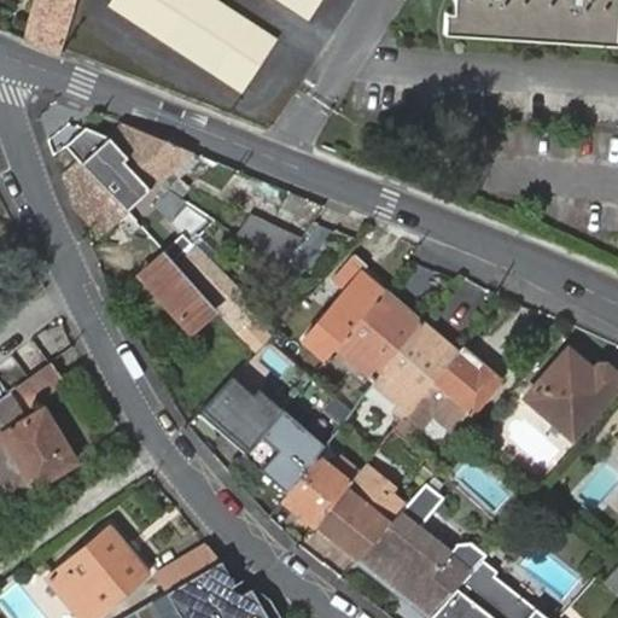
[(58,57),(60,53),(71,18),(75,0),(35,0),(35,1),(25,41),(58,57)]
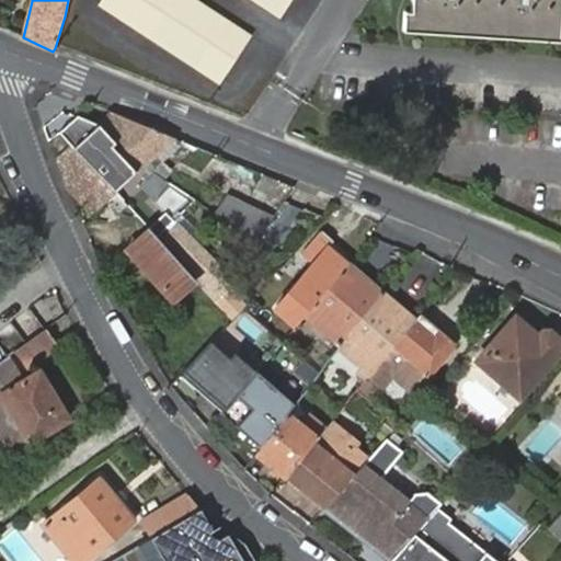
[(252,36),(196,0),(101,0),(99,4),(220,84),(252,36)]
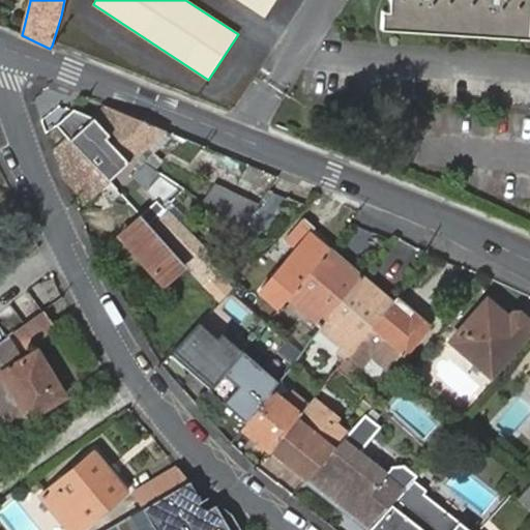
[(276,0),(238,0),(265,18),(276,0)]
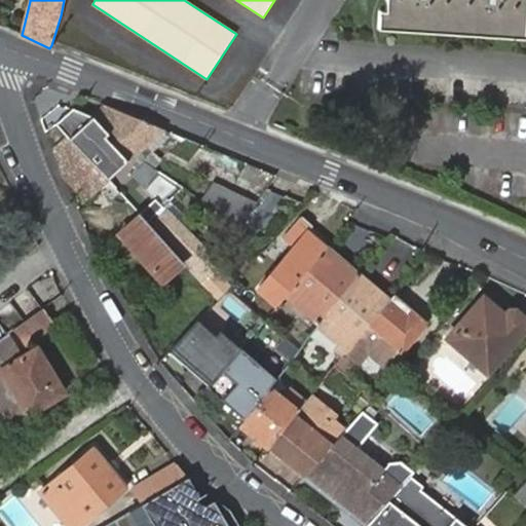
[(525,0),(384,0),(383,28),(525,36),(525,0)]
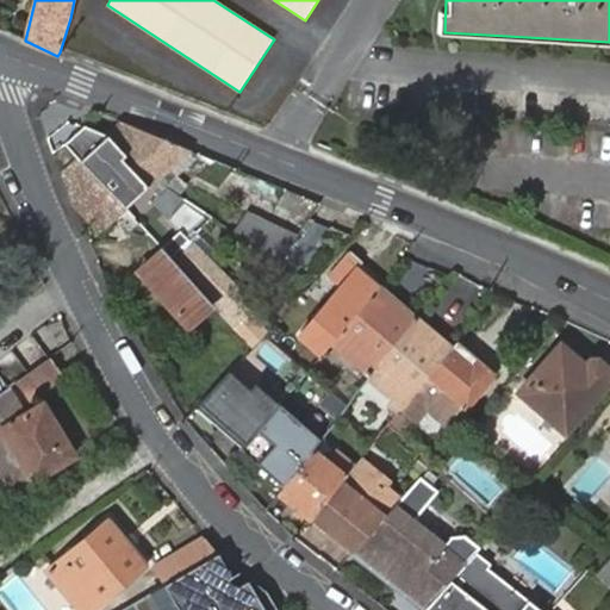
[(188,149),(122,122),(106,135),(126,155),(120,159),(148,187),(150,186),(159,194),(163,190),(155,180),(188,149)]
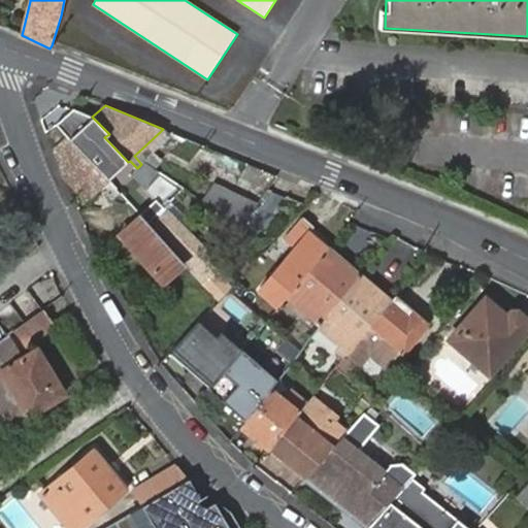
[(92,117),(76,108),(56,124),(57,125),(68,139),(108,180),(128,162),(104,137),(109,134),(92,117)]
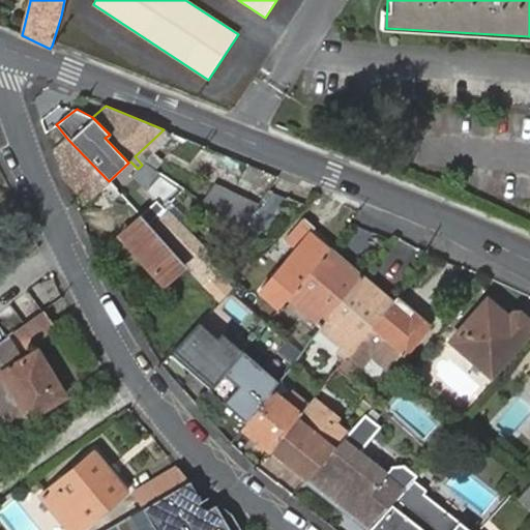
[(174,134),(164,129),(135,156),(142,165),(145,162),(153,152),(174,134)]
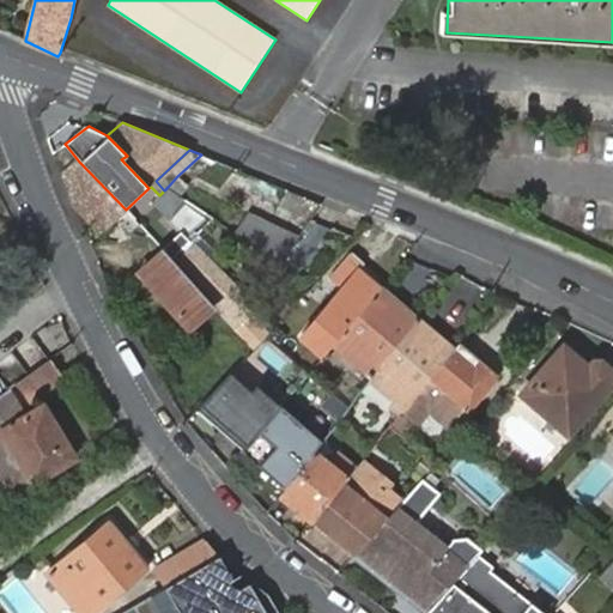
[(135,220),(126,210),(79,162),(62,177),(73,206),(101,234),(117,217),(132,231),(139,223),(135,220)]
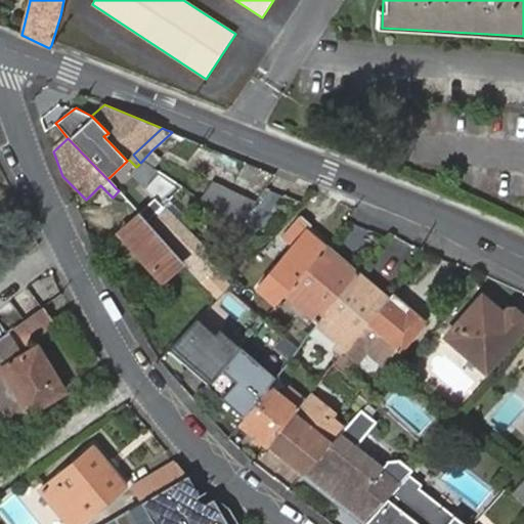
[(161,158),(151,150),(143,160),(145,160),(154,167),(161,158)]
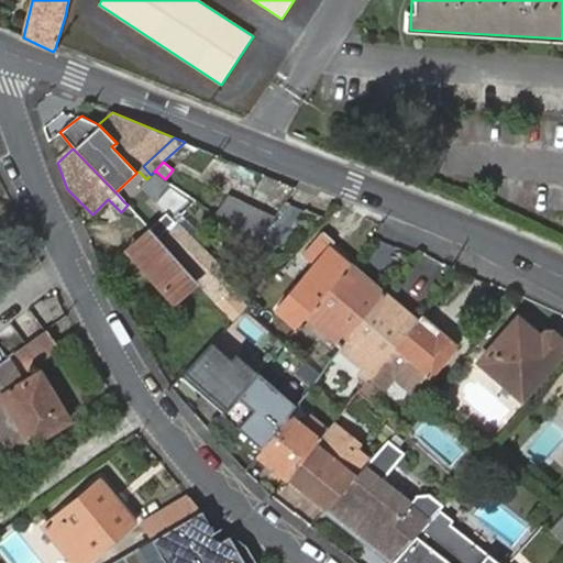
[(152,198),(157,191),(147,180),(146,179),(139,172),(136,173),(116,192),(124,202),(141,186),(152,198)]
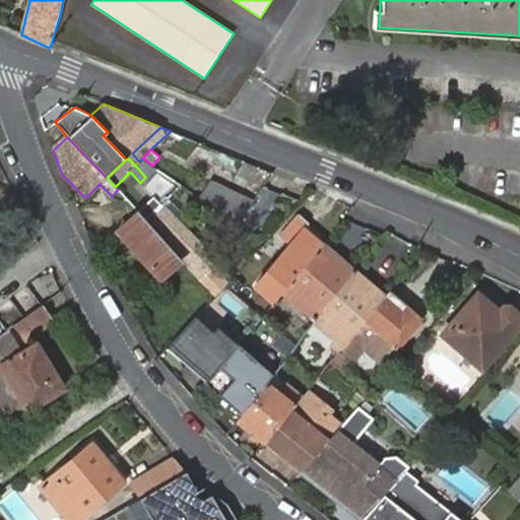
[(145,177),(155,168),(152,166),(144,158),(136,167),(145,177)]
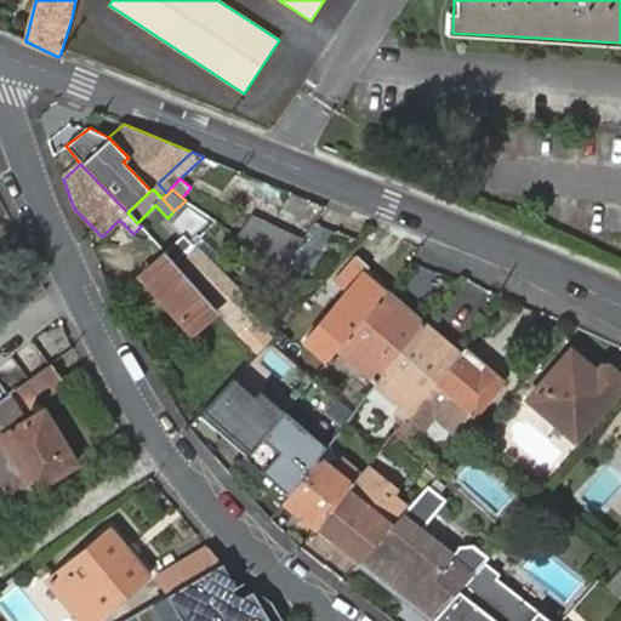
[(184,205),(174,224),(193,237),(205,217),(184,205)]
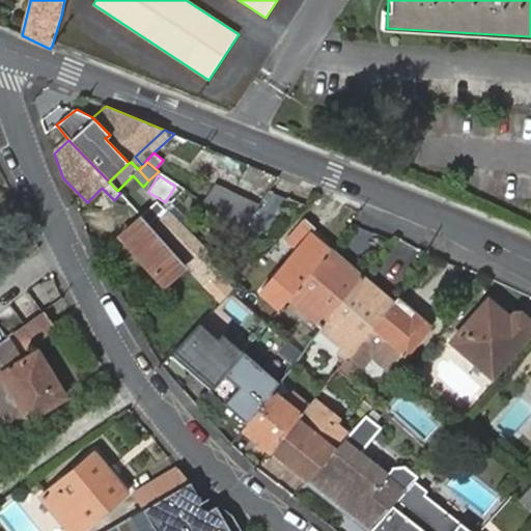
[(243,228),(258,205),(216,185),(203,202),(243,228)]
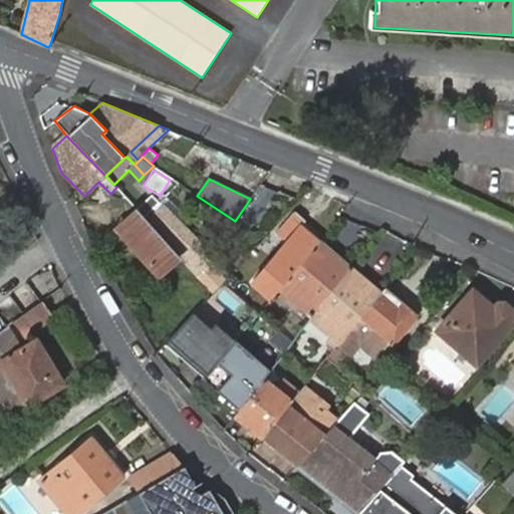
[(161,203),(158,200),(153,195),(137,209),(138,211),(144,218),(161,203)]
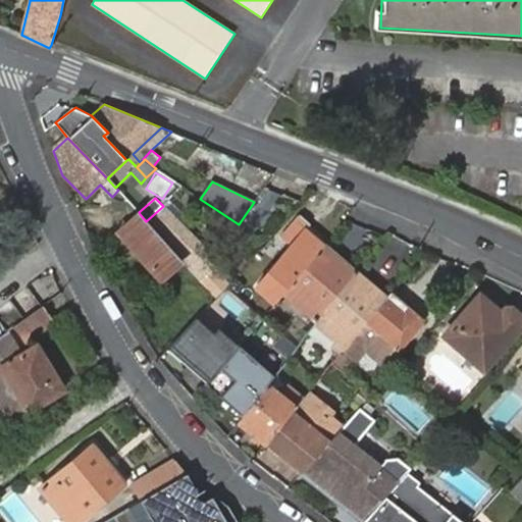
[(202,203),(195,213),(215,225),(221,215),(202,203)]
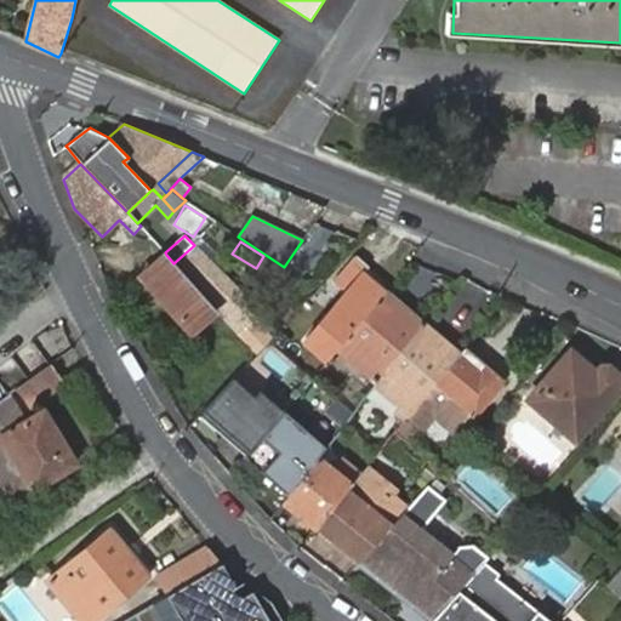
[(180,268),(199,249),(194,245),(174,263),(180,268)]
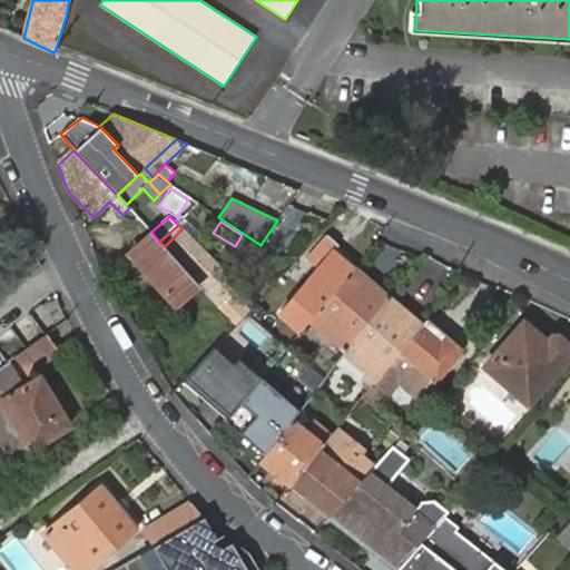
[(199,285),(219,307),(239,287),(183,228),(165,246),(199,285)]
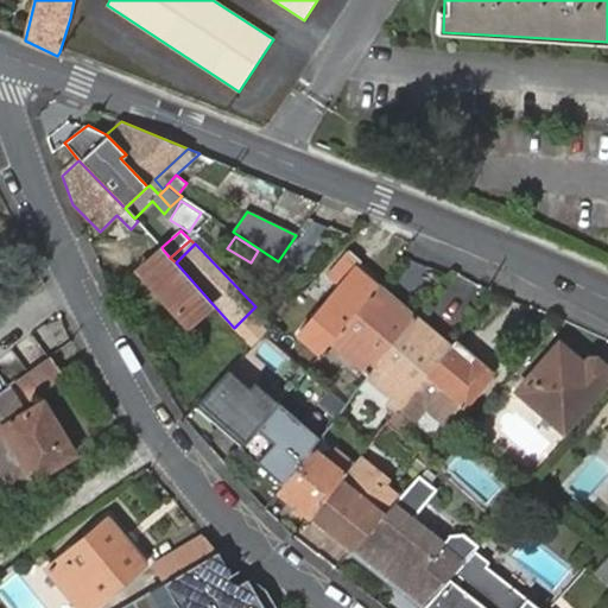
[(189,325),(213,304),(176,263),(170,258),(163,249),(139,270),(189,325)]
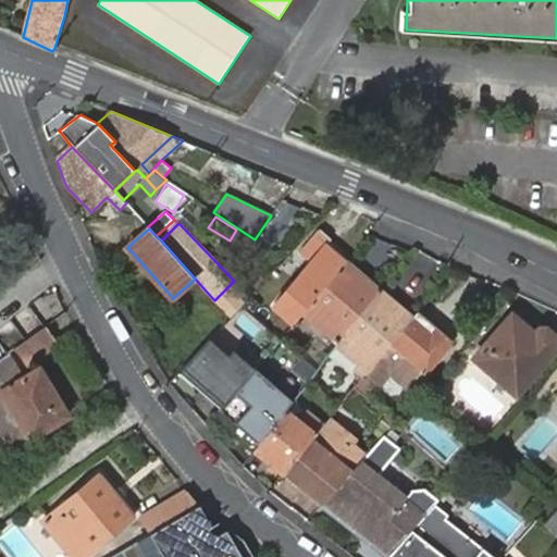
[(302,314),(347,262),(327,244),(331,239),(321,230),(300,254),(311,262),(275,304),(296,322),(302,314)]
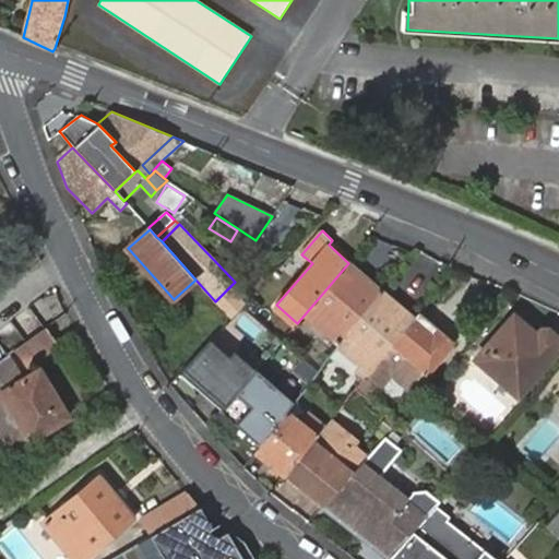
[(381,290),(348,263),(304,316),(336,343),(381,290)]
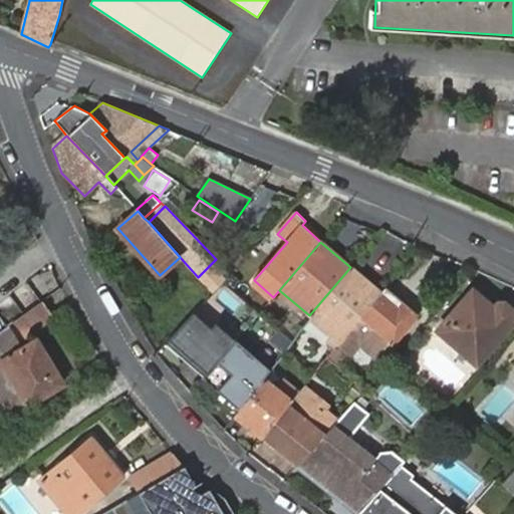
[(380,293),(350,267),(309,315),(311,317),(307,323),(335,347),(336,345),(353,326),(380,293)]
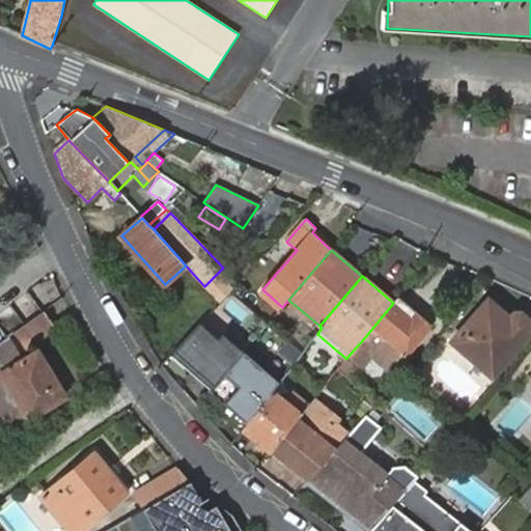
[(398,298),(393,303),(365,337),(347,357),(358,365),(375,344),(391,358),(400,364),(408,355),(432,325),(416,311),(412,316),(395,303),(399,298),(398,298)]
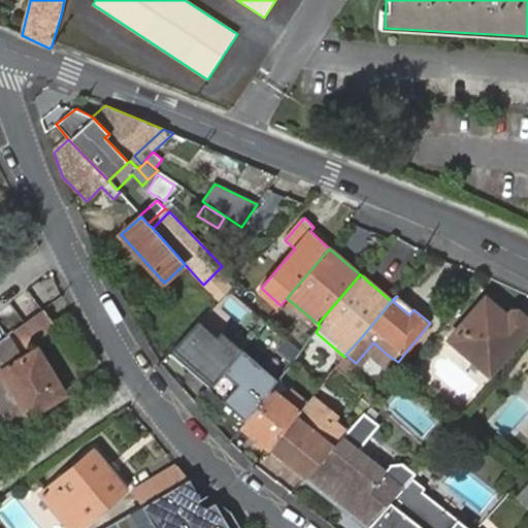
[(414,309),(397,296),(393,301),(409,315),(414,309)]
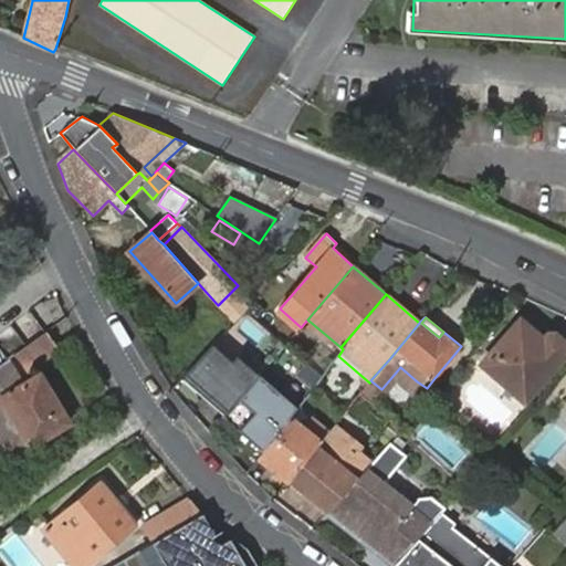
[(483,364),(525,400),(565,354),(565,343),(555,333),(548,334),(547,336),(544,341),(538,336),(524,323),(521,321),(483,364)]
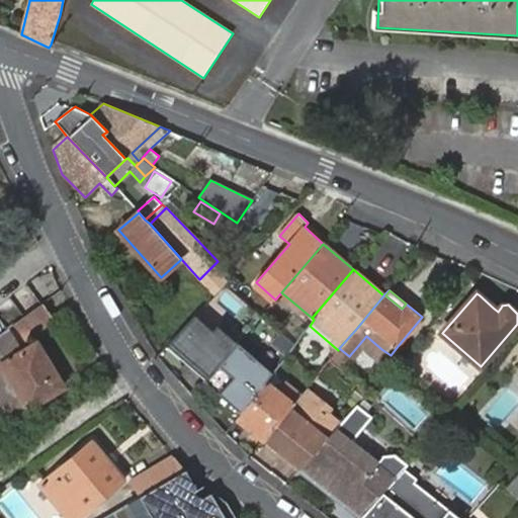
[(55,318),(42,303),(15,323),(27,339),(55,318)]
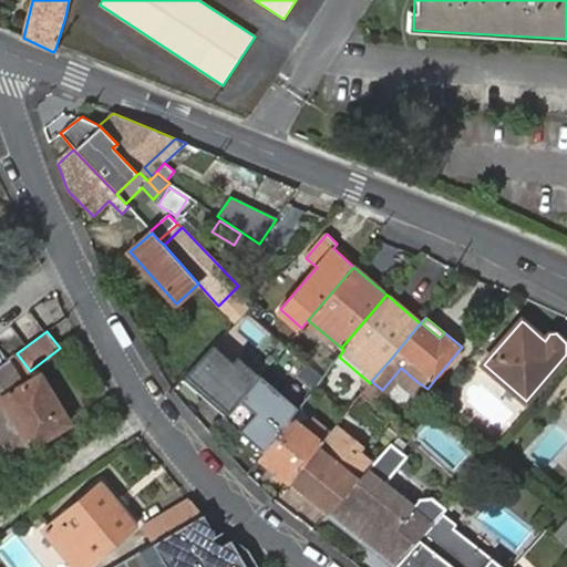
[(230,362),(212,346),(182,379),(220,413),(235,398),(253,413),(234,434),(258,455),(288,416),(295,408),(237,356),(230,362)]
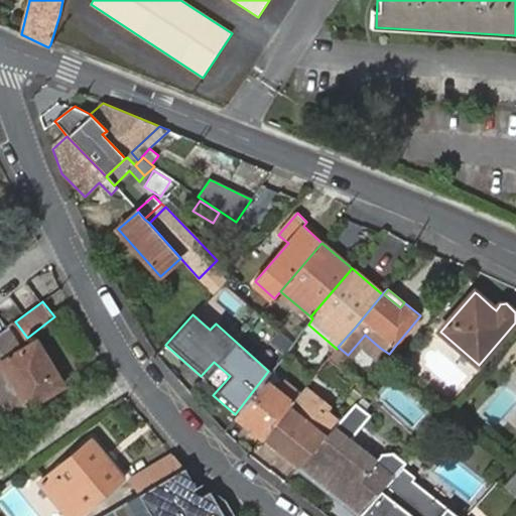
[(0,333),(0,398),(11,417),(28,407),(63,386),(62,385),(58,387),(52,377),(56,374),(37,342),(24,350),(9,326),(0,333)]
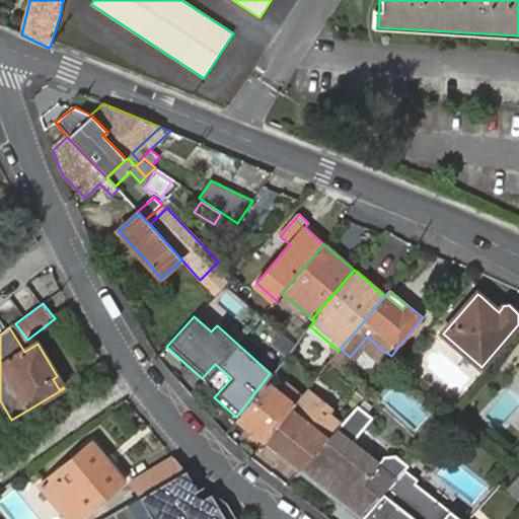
[(63,387),(57,376),(53,379),(59,389),(63,387)]
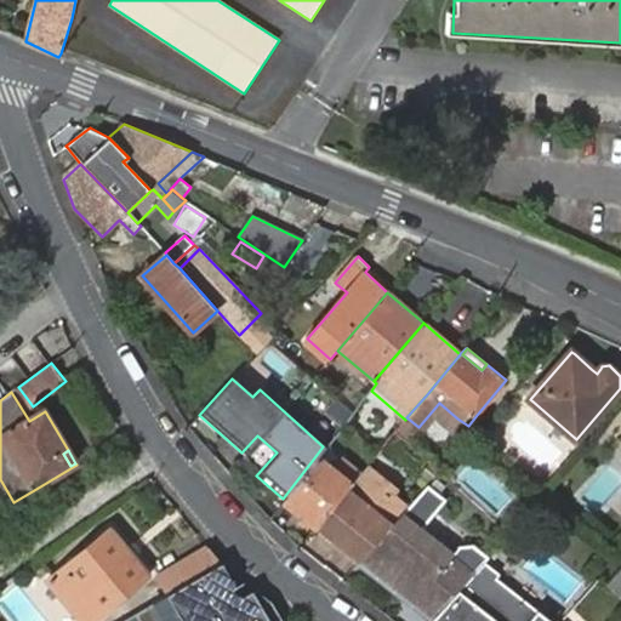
[(335,471),(315,456),(283,499),(318,527),(352,485),(360,474),(343,460),(335,471)]
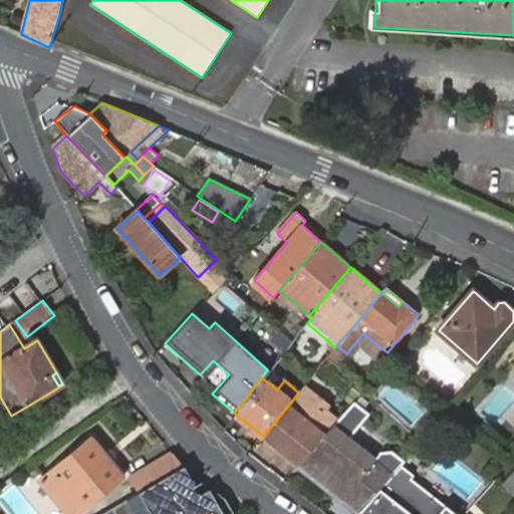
[(349,392),(356,398),(364,389),(357,382),(349,392)]
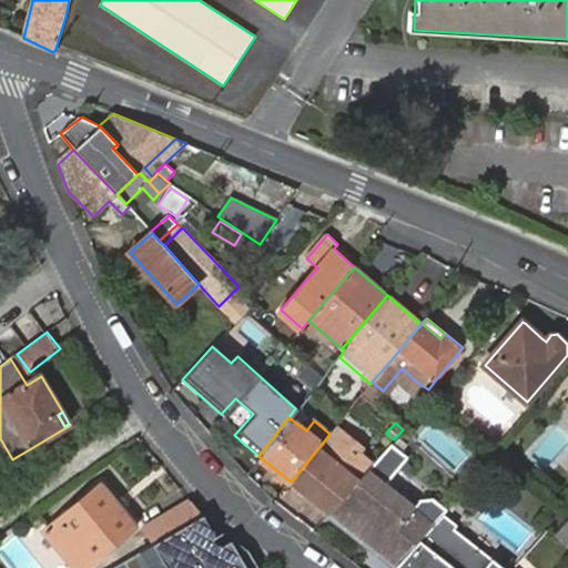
[(313,503),(327,515),(333,509),(361,478),(373,464),(358,452),(362,447),(336,426),(330,434),(322,444),(291,482),(288,483),(306,497),(308,494),(315,499),(313,503)]
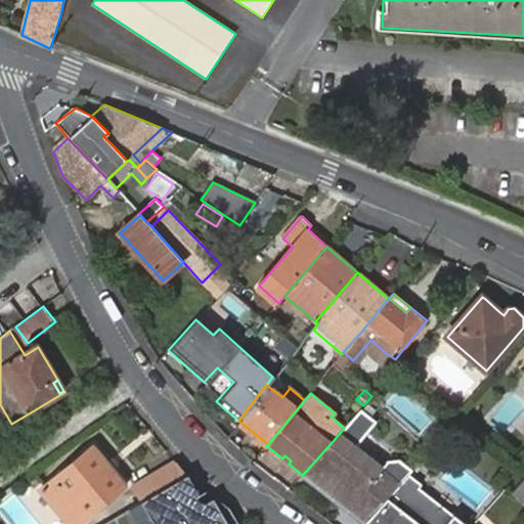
[(377,422),(361,408),(344,428),(333,441),(307,470),(302,475),(364,523),(408,475),(413,470),(400,460),(385,463),(379,469),(358,450),(357,443),(377,422)]
